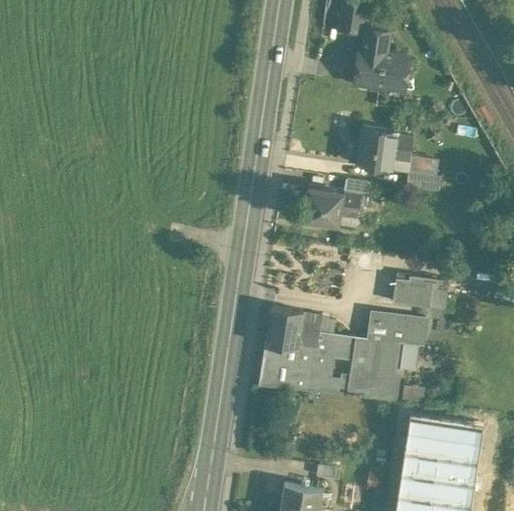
[(365,0),(342,0),(339,29),(360,32),(365,0)]
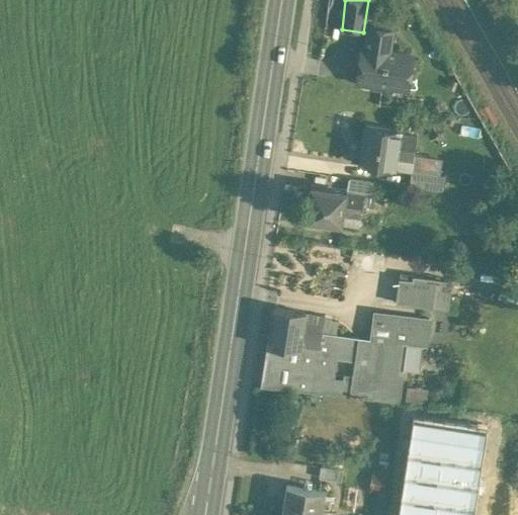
[(392,31),(369,28),(366,51),(362,50),(357,82),(371,84),(374,89),(382,90),(385,86),(390,87),(391,81),(394,82),(394,81),(402,82),(408,77),(410,78),(412,58),(389,54),(392,31)]
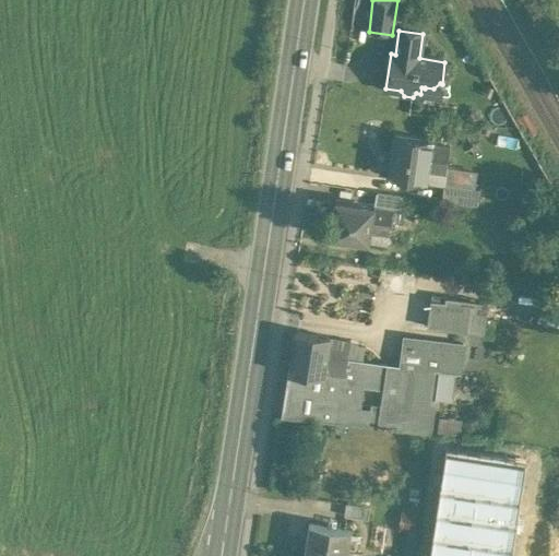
[(432,144),(395,139),(389,178),(426,184),(428,172),(447,175),(451,148),(432,144)]
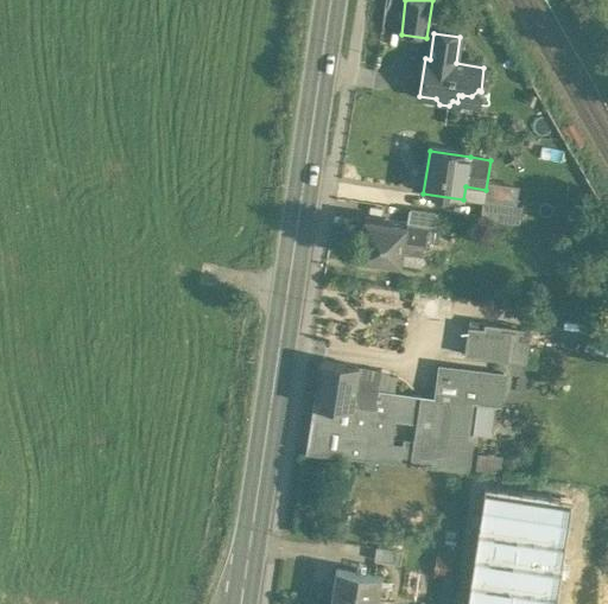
[(436,214),(410,210),(407,226),(428,229),(434,230),(436,214)]
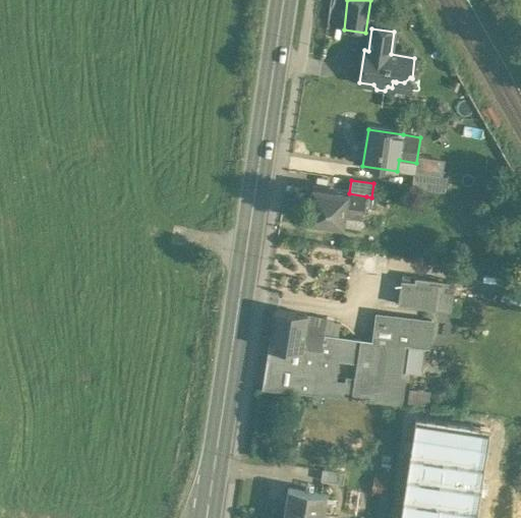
[(349,193),(312,188),(307,222),(344,227),(345,216),(349,193)]
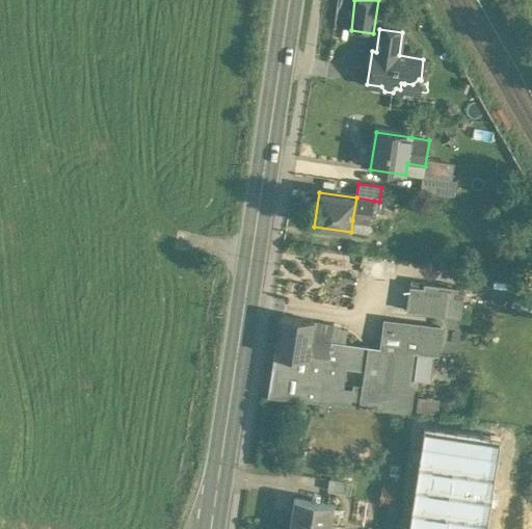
[(374,201),(356,197),(352,220),(370,222),(374,201)]
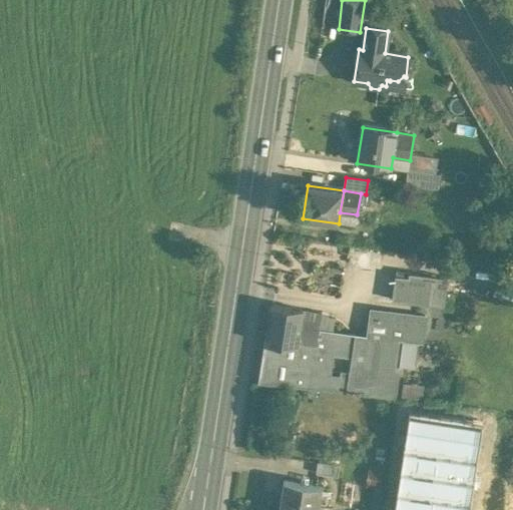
[(447,281),(410,275),(410,274),(396,272),(392,301),(443,308),(447,281)]
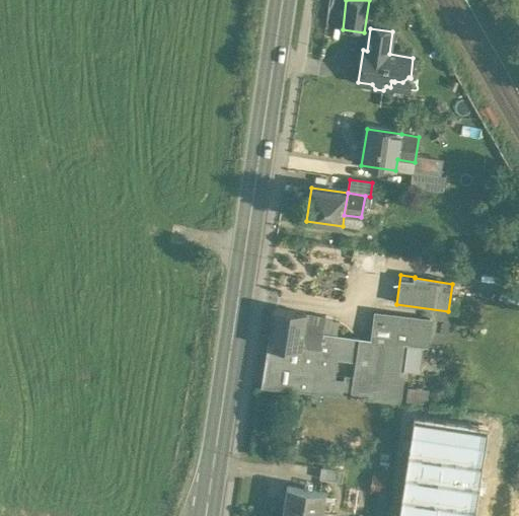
[(306,314),(273,309),(268,347),(301,352),(303,333),(305,325),(306,314)]
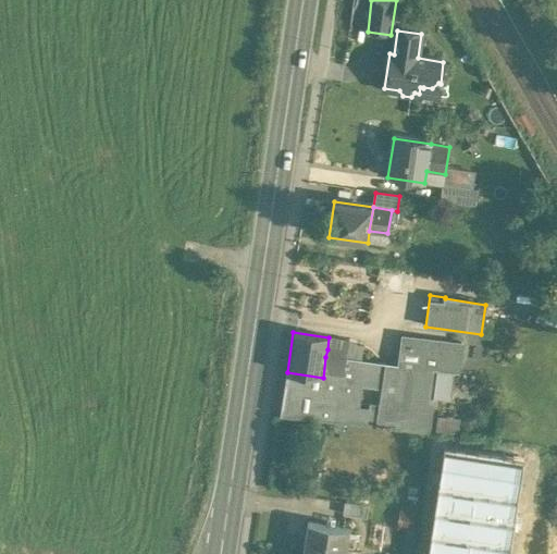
[(347,352),(345,360),(362,362),(363,348),(348,340),(329,337),(327,349),(347,352)]
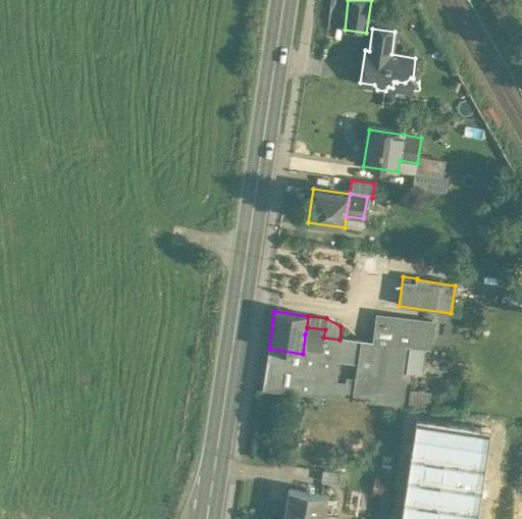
[(413,321),(378,317),(374,344),(409,349),(413,321)]
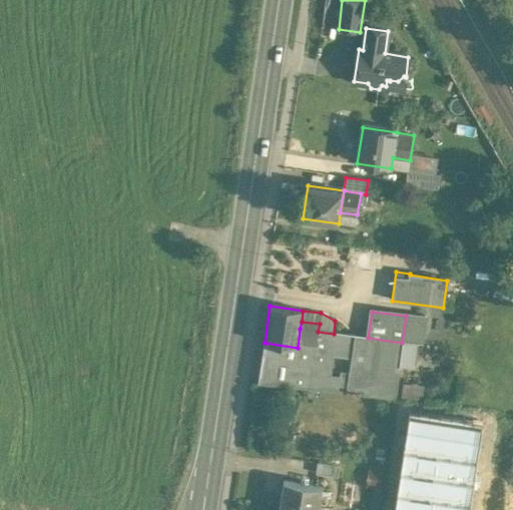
[(300,329),(318,332),(320,324),(302,322),(300,329)]
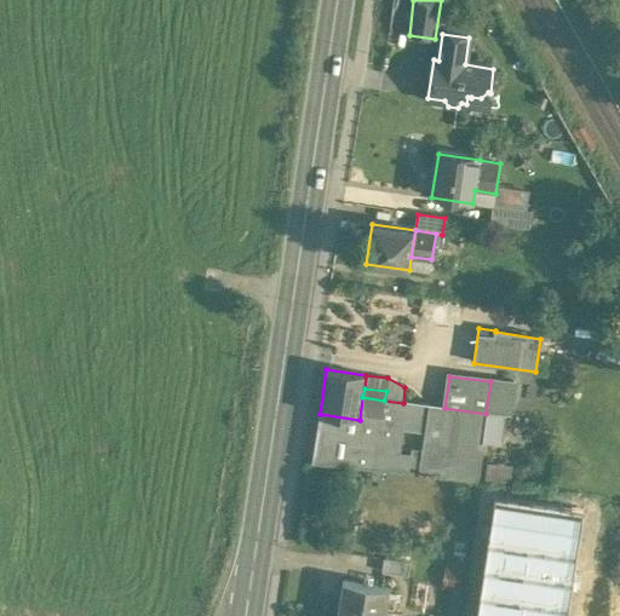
[(384,401),(362,397),(360,420),(377,422),(382,424),(384,401)]
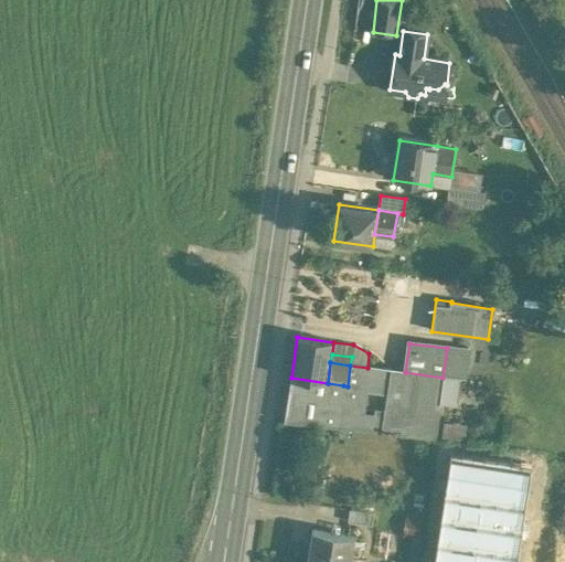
[(368,368),(350,366),(348,386),(343,385),(338,428),(381,435),(391,371),(368,368)]
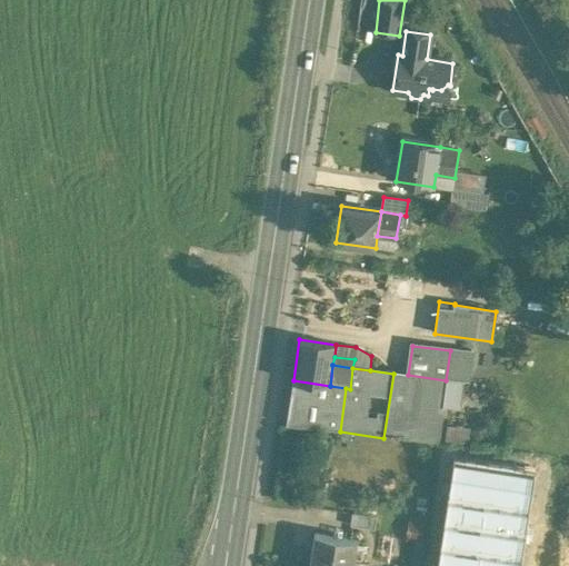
[(408,375),(393,374),(383,438),(437,445),(446,380),(408,375)]
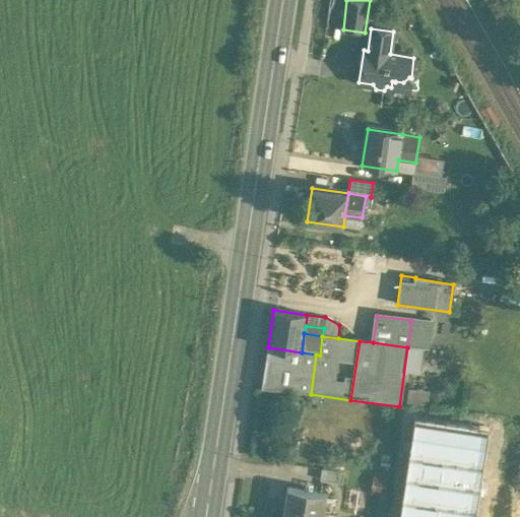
[(302,352),(268,347),(262,388),(311,394),(316,354),(302,352)]
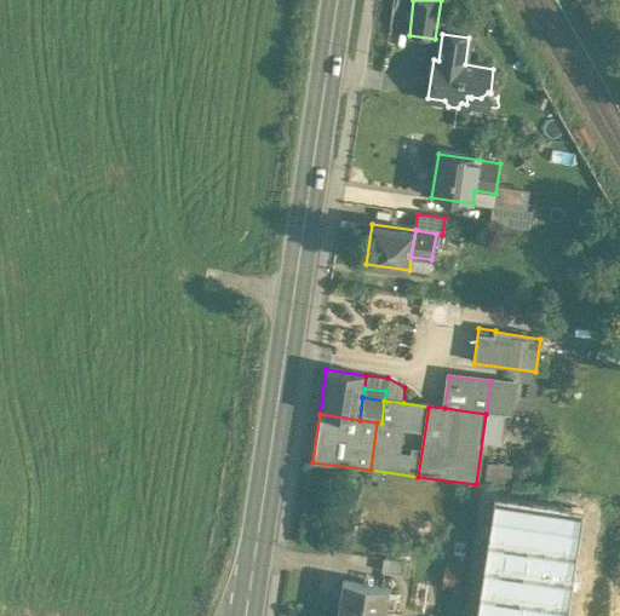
[(511,482),(514,465),(488,462),(487,479),(511,482)]
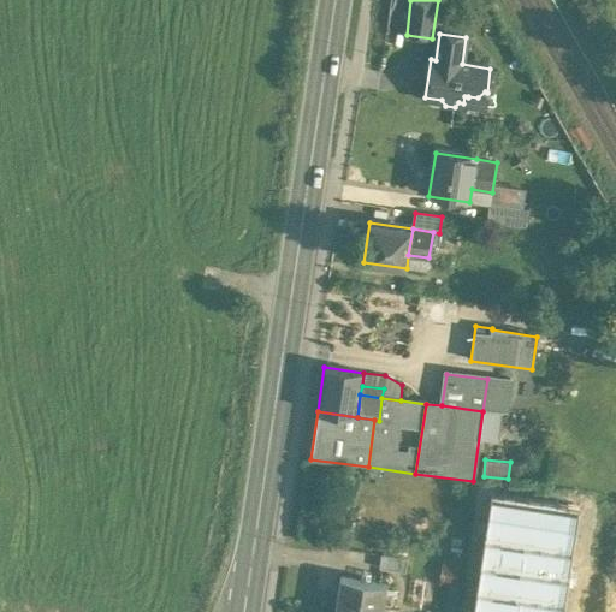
[(562,611),(579,510),(491,498),(473,611),(562,611)]
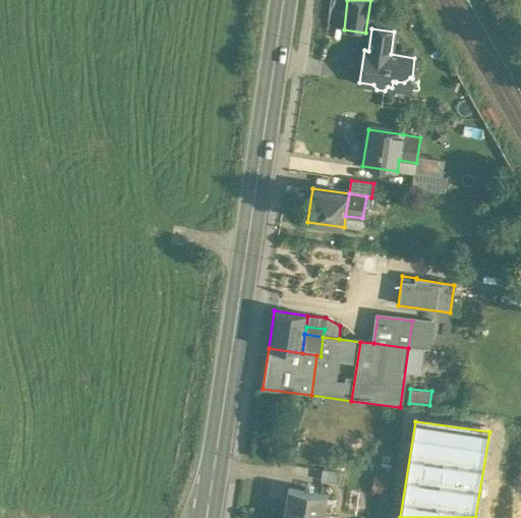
[(305,493),(288,490),(287,492),(288,492),(284,517),(324,517),(327,498),(327,496),(312,494),(313,486),(306,485),(305,493)]
